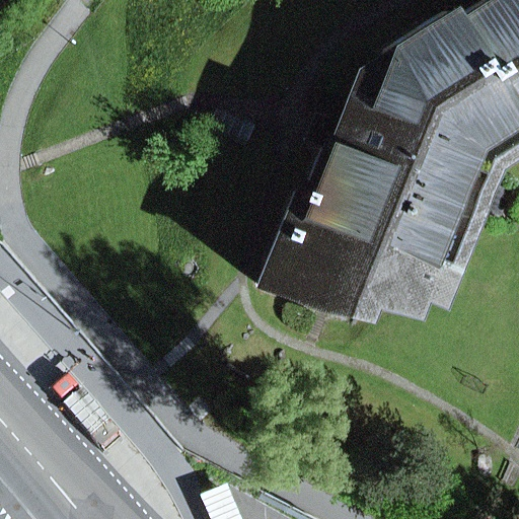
[(518,0),(483,0),(448,23),(446,24),(508,118),(506,119),(513,130),(514,129),(518,125),(518,0)]
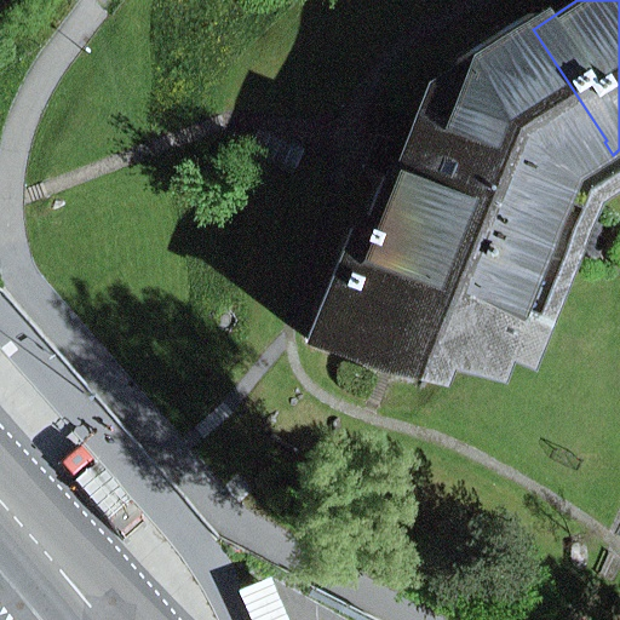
[(533,29),(535,28),(527,15),(459,59),(437,115),(423,109),(394,178),(384,174),(361,234),(351,230),(308,340),(368,366),(380,334),(431,355),(442,329),(492,350),(512,359),(557,247),(603,264),(615,229),(572,213),(550,206),(562,170),(604,142),(607,141),(533,29)]
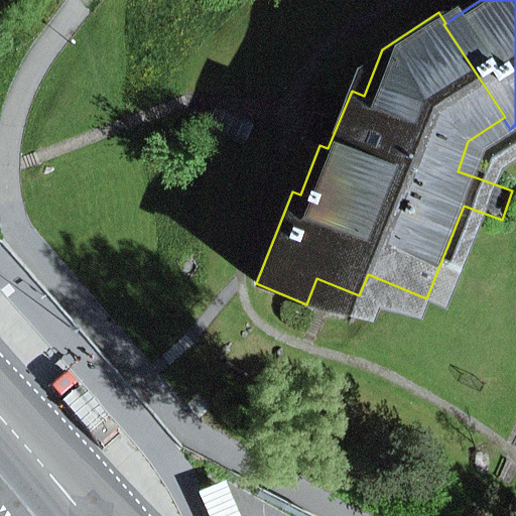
[(476,177),(481,163),(515,141),(515,137),(510,129),(503,118),(468,141),(458,171),(476,177)]
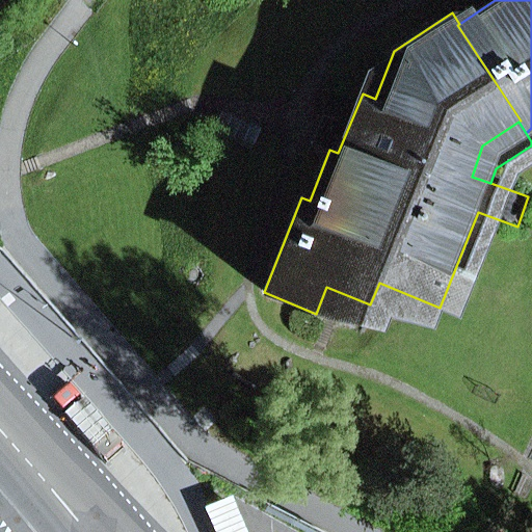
[(416,317),(422,300),(379,283),(370,304),(369,308),(416,317)]
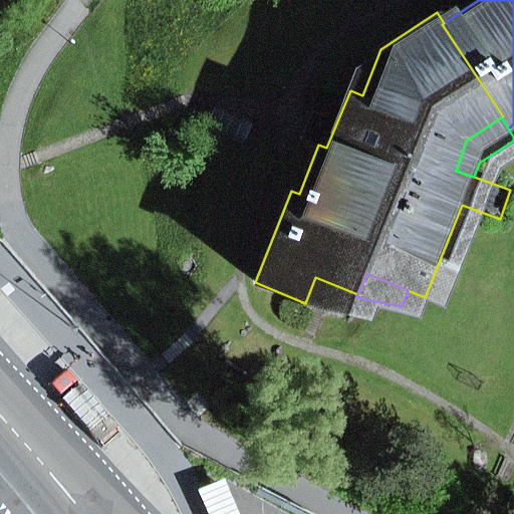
[(356,297),(357,294),(315,277),(305,303),(350,311),(356,297)]
